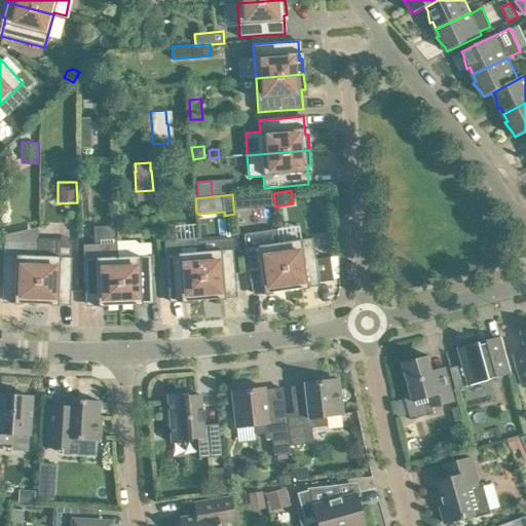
[(36,304),(37,238),(37,227),(4,234),(4,255),(2,278),(2,299),(21,300),(21,303),(36,304)]
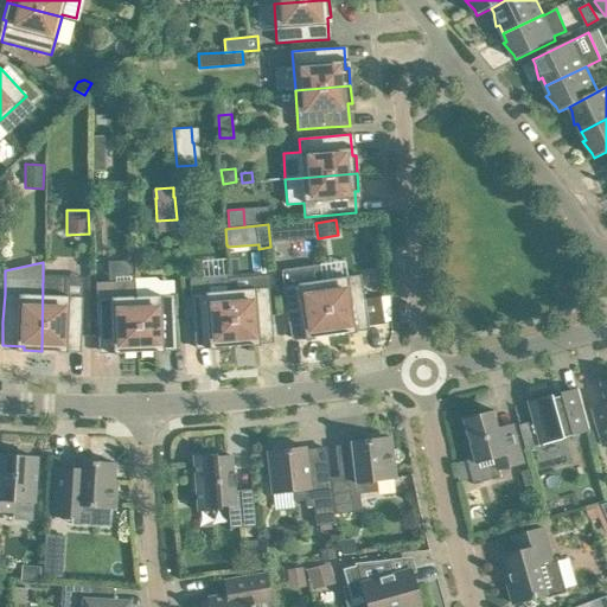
[(321,280),(323,280),(319,264),(281,270),(283,286),(291,337),(312,334),(312,338),(330,336),(321,280)]
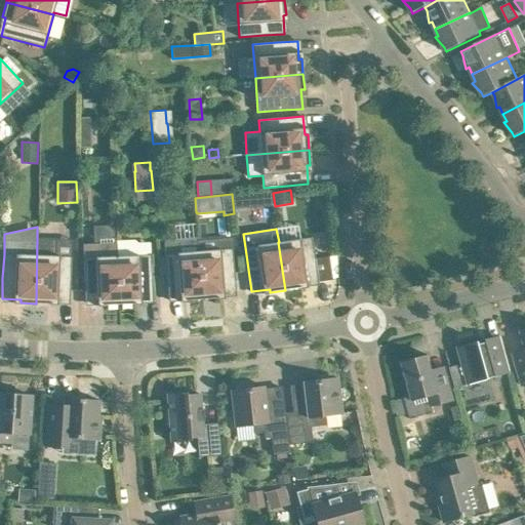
[(278,242),(285,290),(300,287),(300,284),(319,282),(312,237),(279,242),(278,242)]
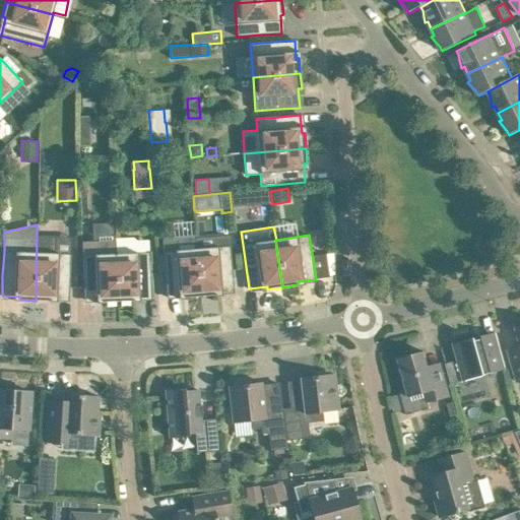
[(36,301),(51,301),(51,298),(69,298),(71,254),(55,253),(56,237),(37,236),(36,301)]
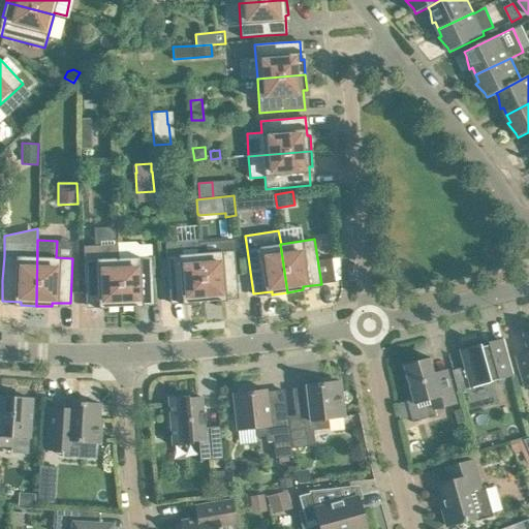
[(198,240),(165,242),(166,256),(168,280),(169,301),(188,300),(188,303),(205,302),(199,243),(198,240)]
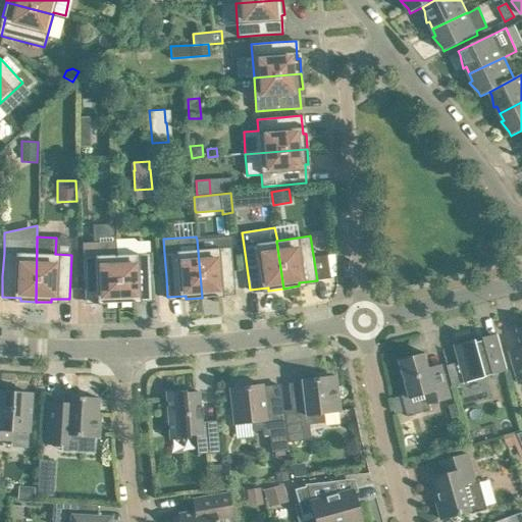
[(218,249),(198,251),(202,298),(216,296),(216,293),(235,292),(233,271),(231,247),(230,237),(217,238),(218,249)]
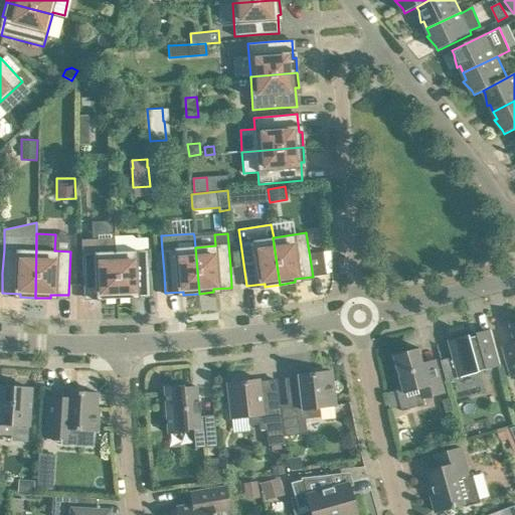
[(148,250),(147,250),(147,237),(135,238),(132,235),(114,236),(114,238),(118,299),(133,298),(132,295),(150,294),(150,274),(148,250)]
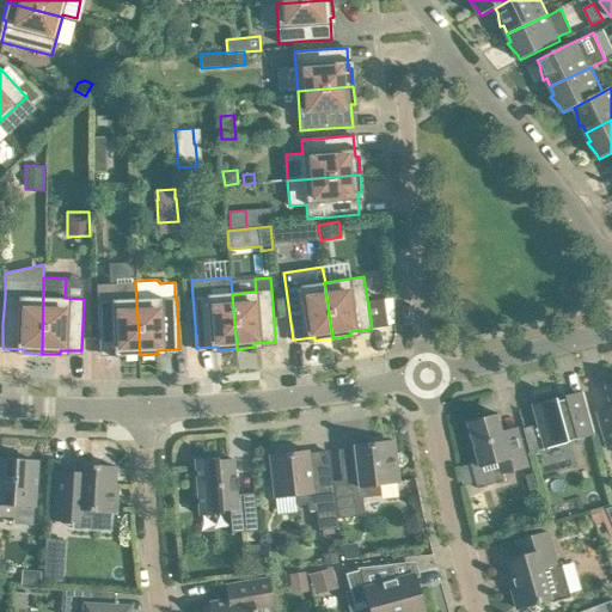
[(135,283),(110,285),(97,285),(97,300),(99,329),(99,353),(121,352),(121,355),(140,355),(135,283)]
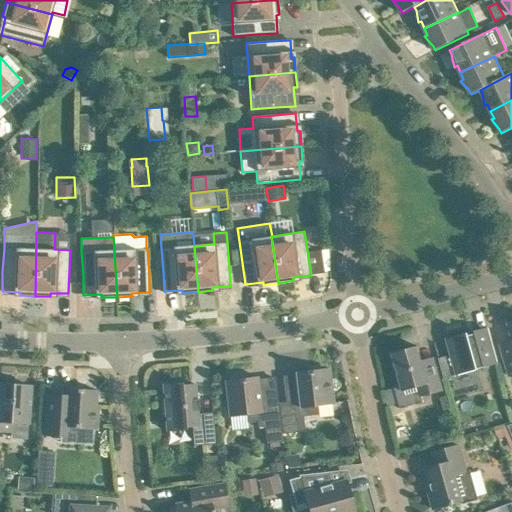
[(310,250),(310,272),(330,272),(329,249),(310,250)]
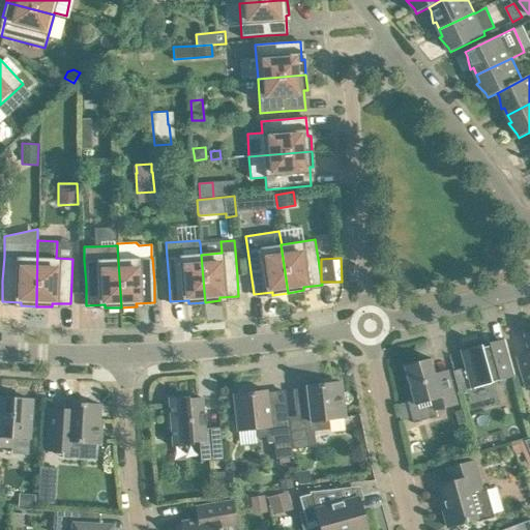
[(529,333),(526,334),(529,348),(529,354),(519,357),(520,363),(526,383),(527,389),(529,388),(529,333)]
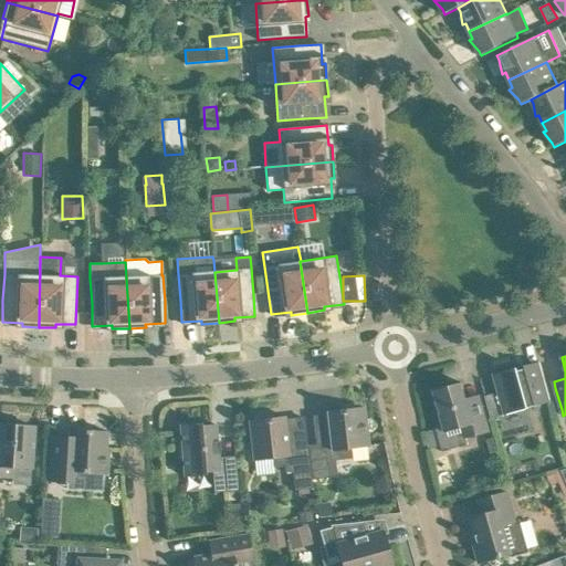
[(498,392),(485,397),(491,419),(504,415),(551,402),(545,384),(540,362),(525,366),(525,369),(519,371),(517,368),(493,375),(498,392)]
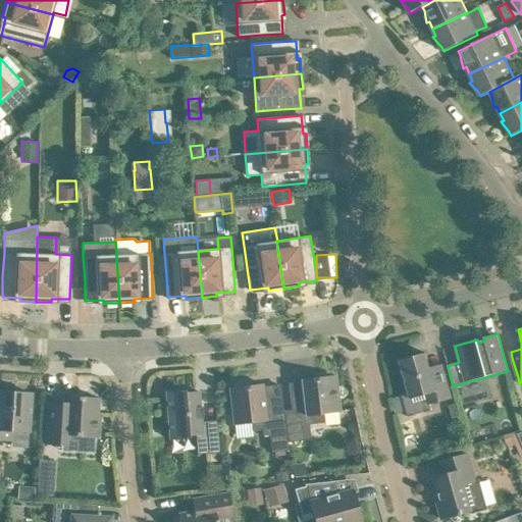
[(402,365),(399,371),(404,374),(410,394),(403,396),(408,416),(431,410),(430,405),(449,400),(452,399),(449,390),(444,370),(431,374),(430,368),(426,353),(414,357),(408,354),(405,359),(400,360),(402,365)]
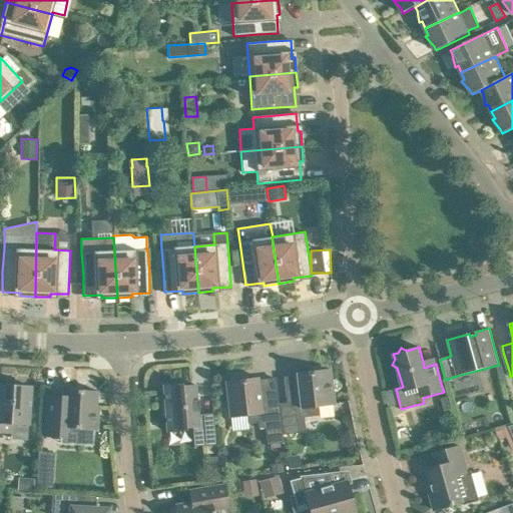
[(279,405),(283,435),(306,432),(304,417),(319,415),(318,407),(333,405),(329,369),(297,373),(298,377),(284,378),(287,404),(279,405)]
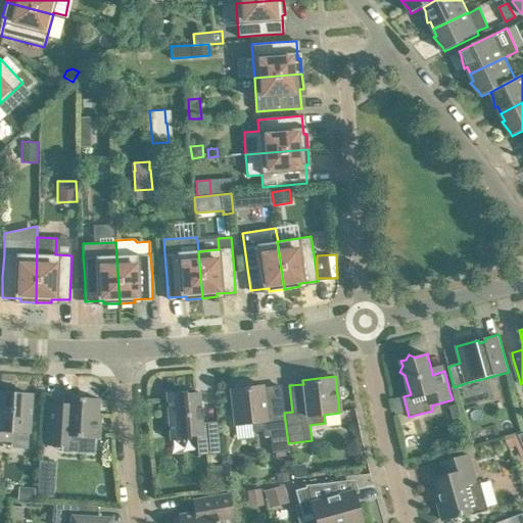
[(288,443),(284,413),(281,386),(263,388),(263,384),(230,388),(235,426),(252,423),(253,431),(264,430),(264,437),(271,436),(273,453),(288,452),(288,443)]
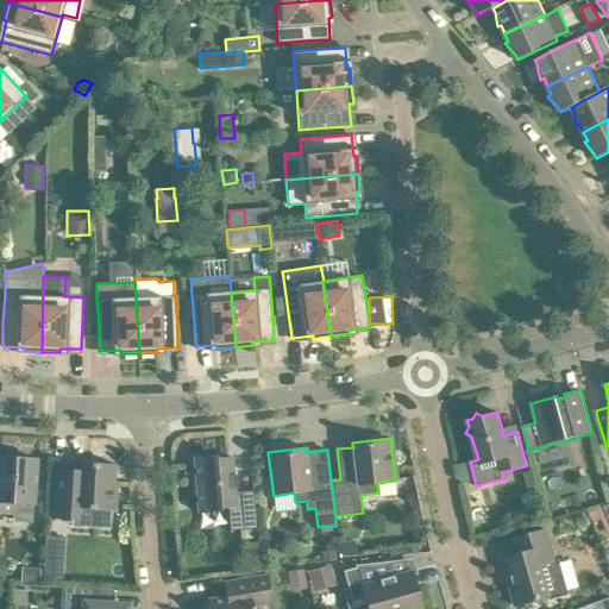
[(252,490),(237,491),(236,475),(232,475),(231,457),(217,458),(215,456),(194,457),(195,476),(192,476),(193,494),(196,494),(199,513),(220,510),(220,508),(228,507),(231,529),(256,527),(252,490)]
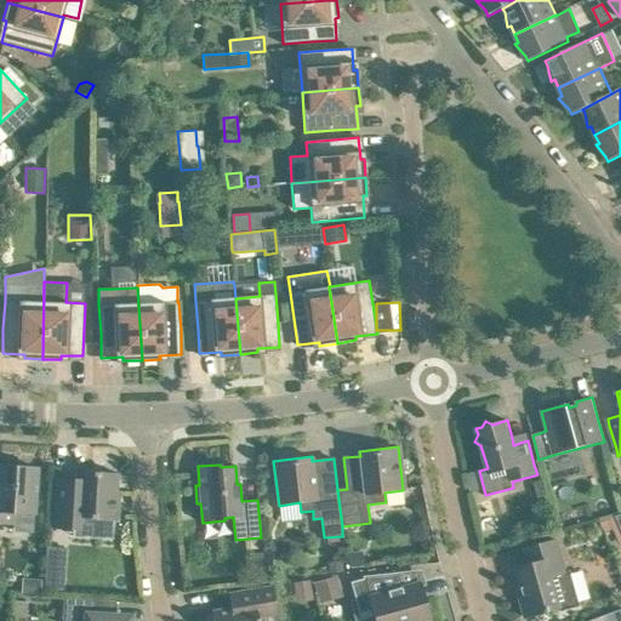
[(35,512),(36,493),(38,468),(0,466),(0,523),(17,524),(17,512),(35,512)]
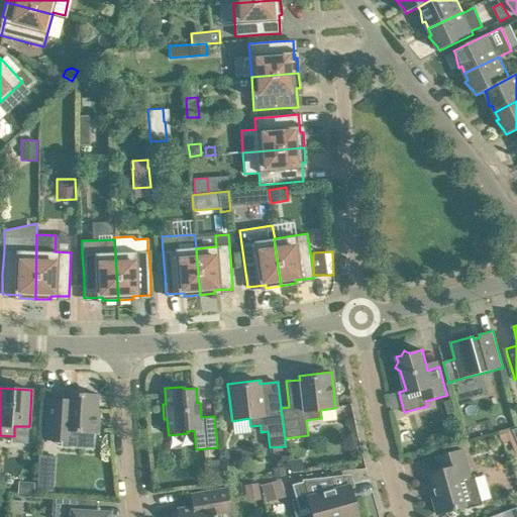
[(44,426),(44,440),(62,441),(67,437),(68,431),(76,431),(94,432),(96,433),(96,429),(99,429),(100,411),(97,411),(98,394),(64,392),(63,400),(46,398),(46,406),(44,426)]
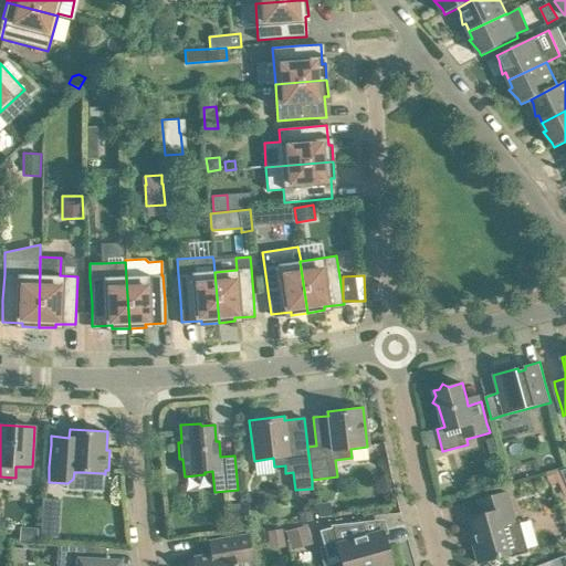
[(499,451),(495,438),(488,440),(491,452),(499,451)]
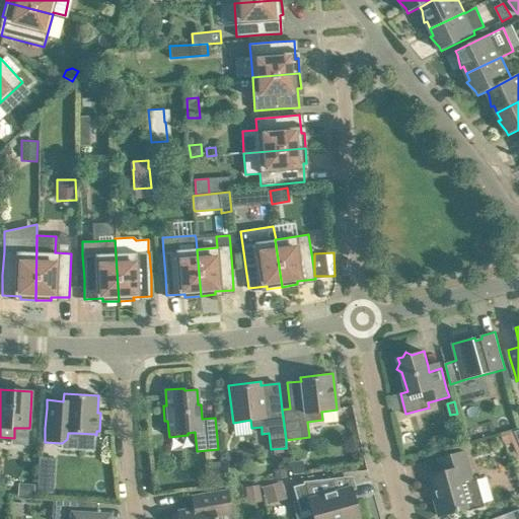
[(443,472),(432,475),(439,499),(435,500),(440,516),(459,511),(467,508),(468,511),(486,506),(477,475),(473,476),(466,451),(459,453),(439,459),(443,472)]
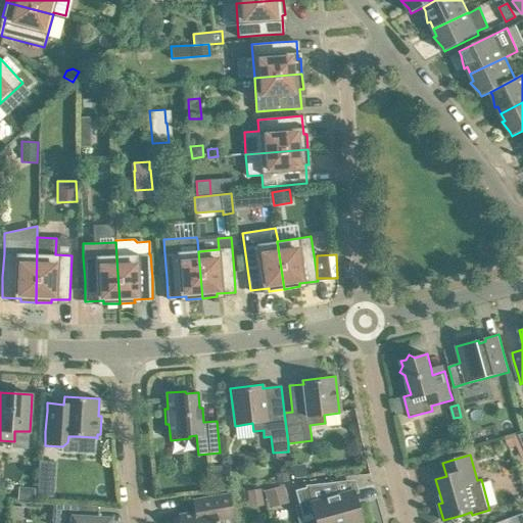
[(39,461),(38,484),(52,485),(54,462),(39,461)]
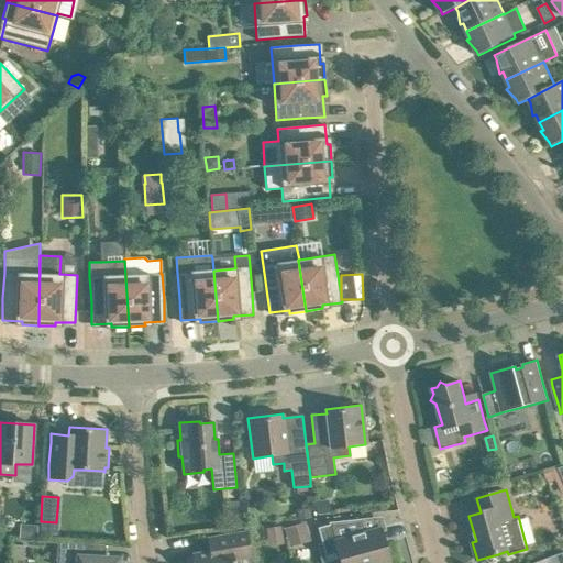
[(329,499),(316,500),(318,515),(330,514),(329,499)]
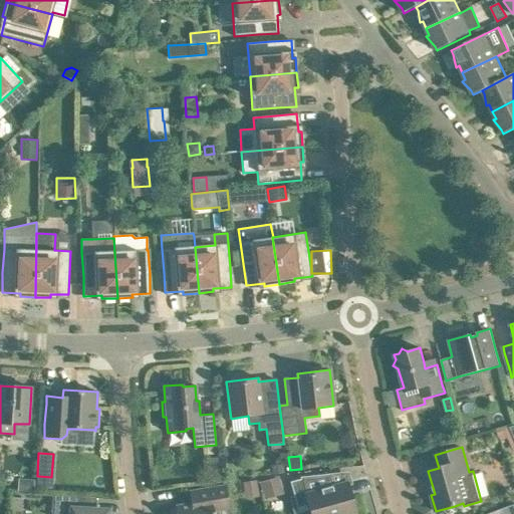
[(271,465),(272,475),(284,473),(283,463),(271,465)]
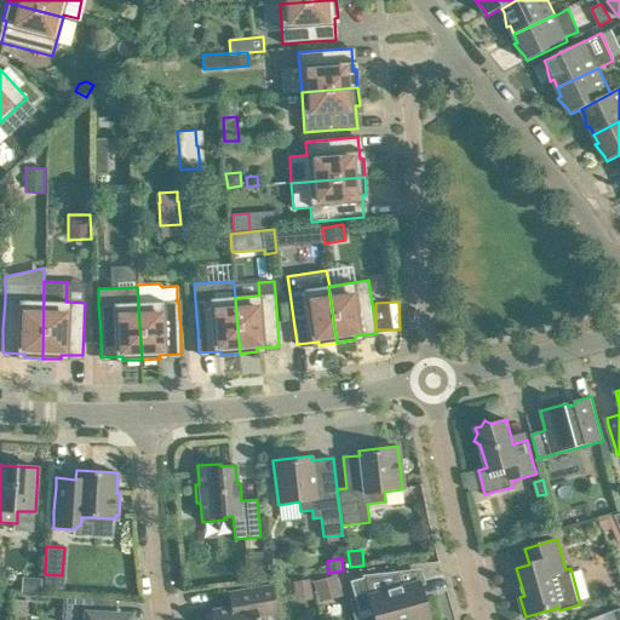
[(363,577),(350,581),(359,612),(371,608),(374,619),(429,619),(419,581),(401,586),(397,572),(363,575),(363,577)]
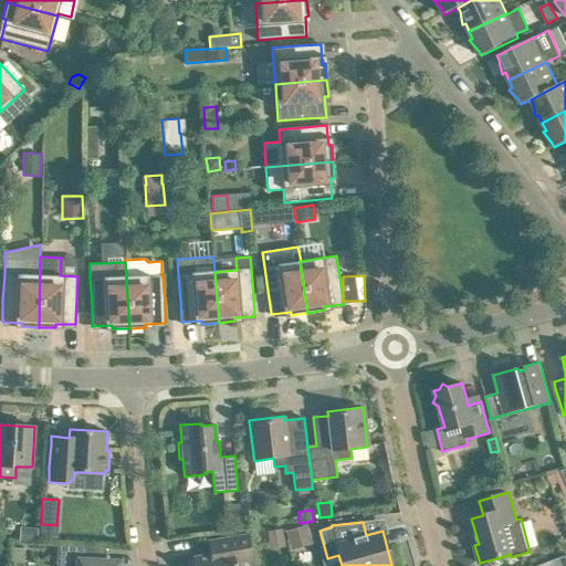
[(312,544),(306,525),(285,531),(291,549),(312,544)]
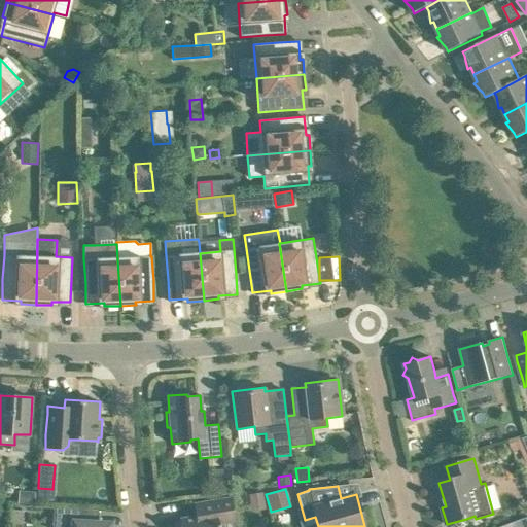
[(18,492),(18,504),(34,505),(35,493),(18,492)]
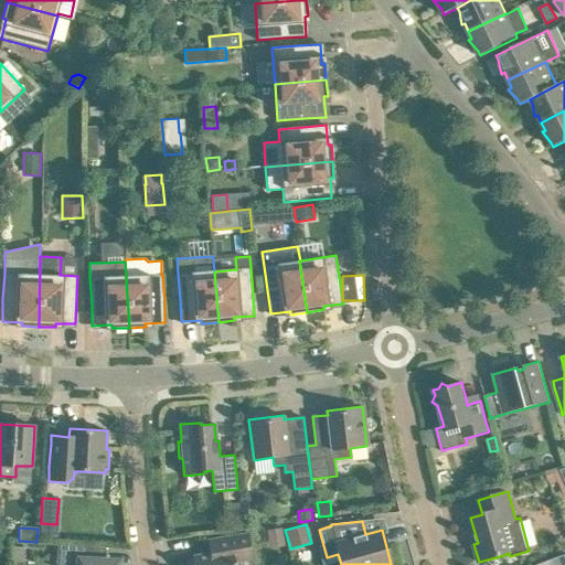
[(41,528),(41,542),(55,543),(56,528),(41,528)]
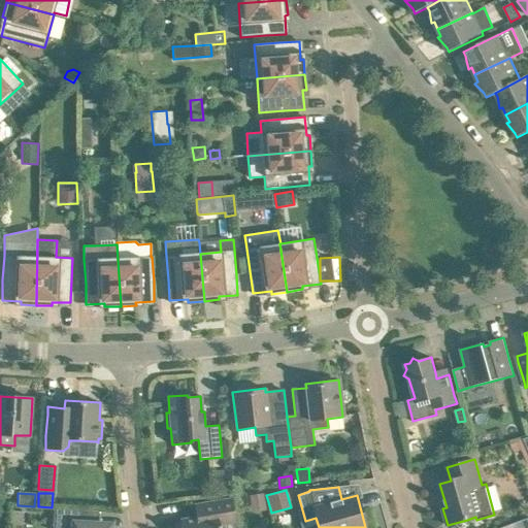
[(265,510),(262,493),(249,496),(252,513),(265,510)]
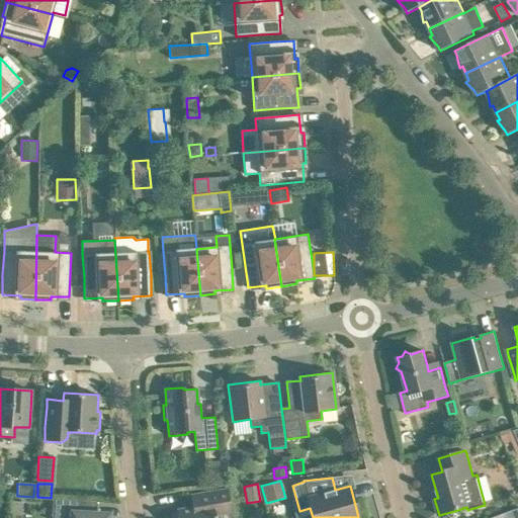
[(178,514),(175,515),(175,517),(231,517),(231,512),(227,489),(219,491),(198,494),(200,506),(177,510),(178,514)]
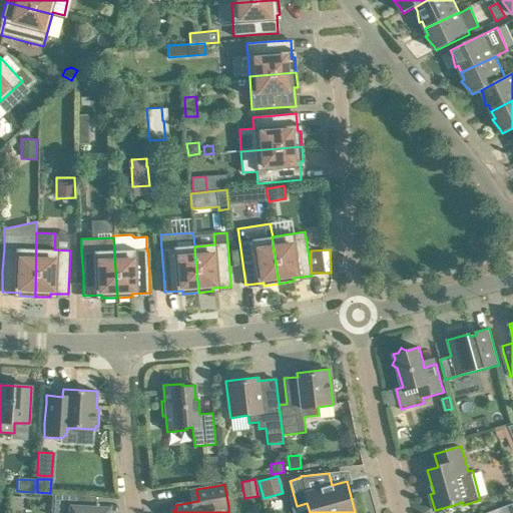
[(95,497),(76,496),(52,494),(50,512),(106,512),(106,511),(95,510),(95,497)]
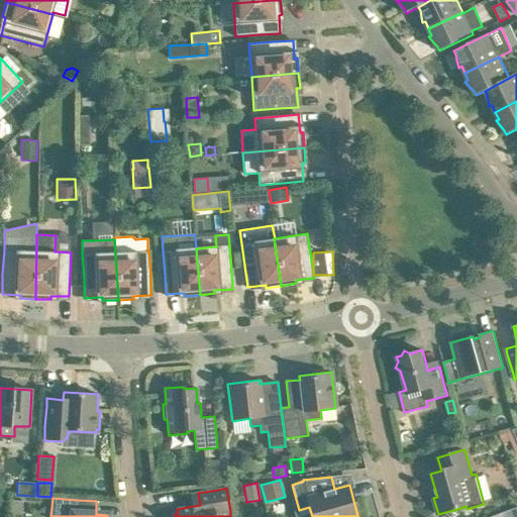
[(10,500),(9,516),(21,516),(22,501),(10,500)]
